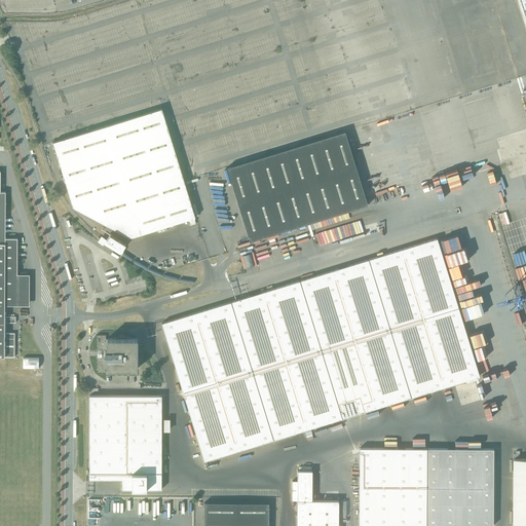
[(515,39),(510,41),(513,53),(519,51),(515,39)]
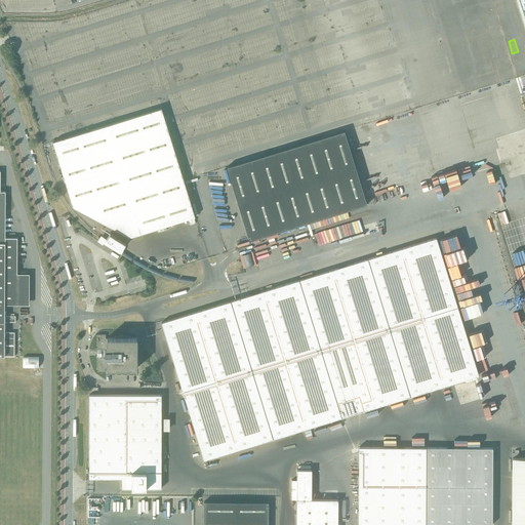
[(195,216),(161,109),(52,142),(73,207),(129,237),(195,216)]
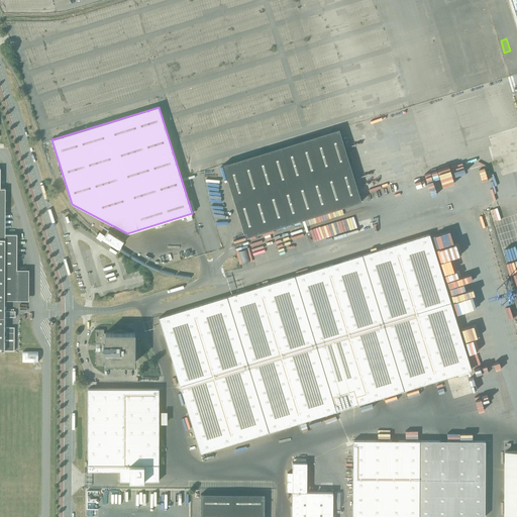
[(362,201),(339,129),(223,165),(245,237),(362,201)]
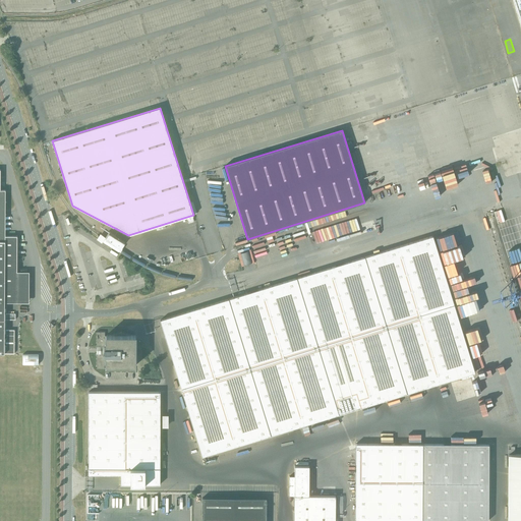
[(497,160),(494,150),(487,151),(490,162),(497,160)]
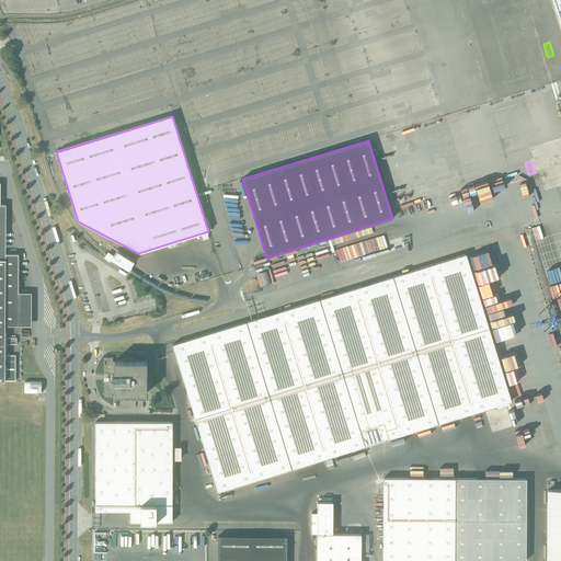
[(0,380),(15,380),(15,355),(4,355),(6,344),(6,338),(6,293),(19,293),(19,254),(6,254),(6,205),(0,205),(0,183),(0,182),(0,380)]
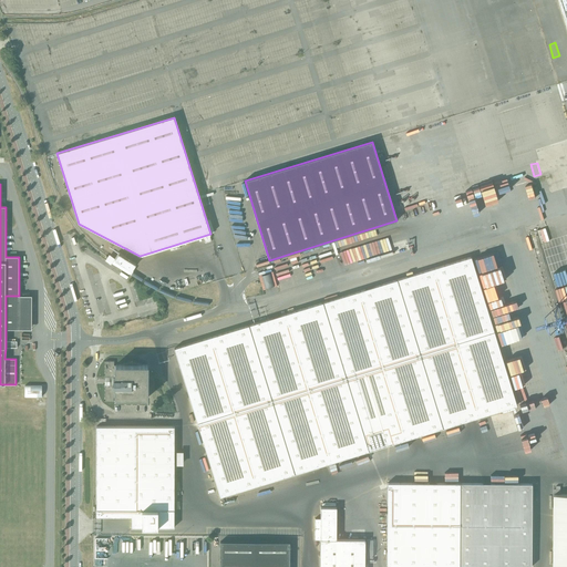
[(516,405),(471,257),(174,348),(220,496),(516,405)]
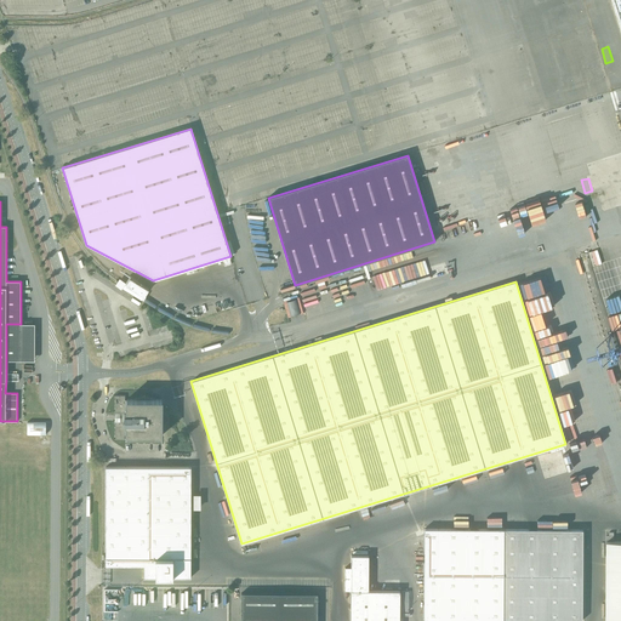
[(161,436),(161,416),(163,399),(153,399),(144,397),(136,399),(125,399),(125,396),(115,396),(115,414),(120,414),(120,421),(115,421),(115,439),(125,439),(125,436),(135,436),(144,438),(153,436),(161,436)]
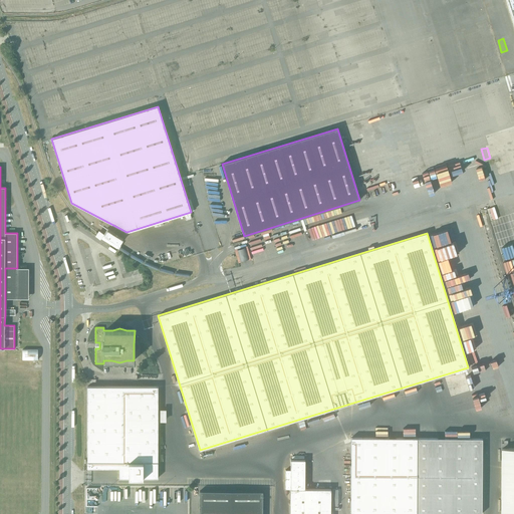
[(38,359),(38,349),(22,349),(22,359),(38,359)]
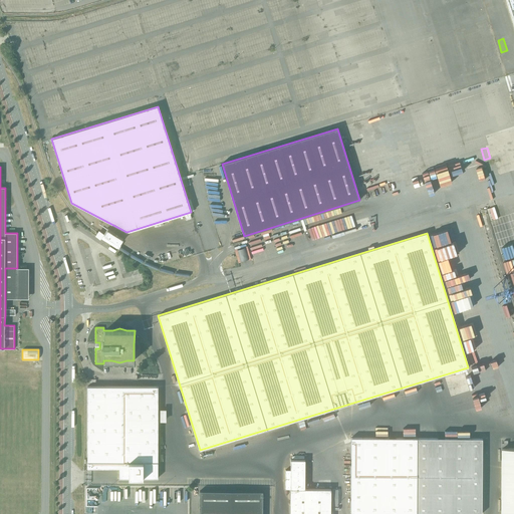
[(158,478),(158,387),(87,387),(87,468),(118,468),(118,478),(158,478)]
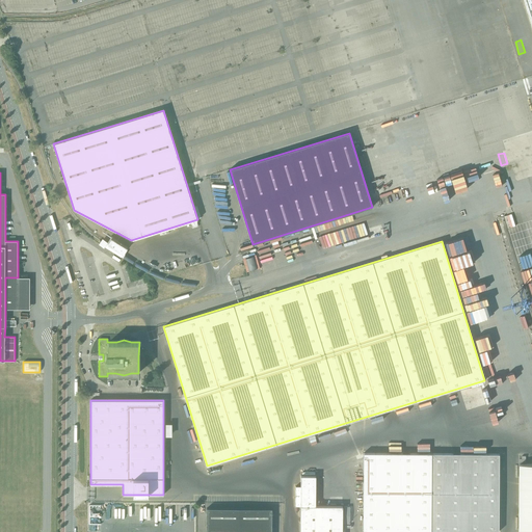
[(499,531),(499,454),(364,453),(363,531),(499,531)]
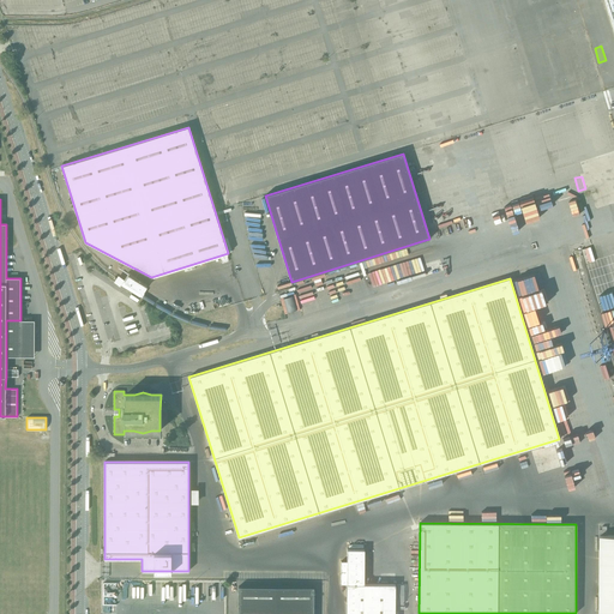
[(613,613),(613,535),(600,536),(599,613),(613,613)]
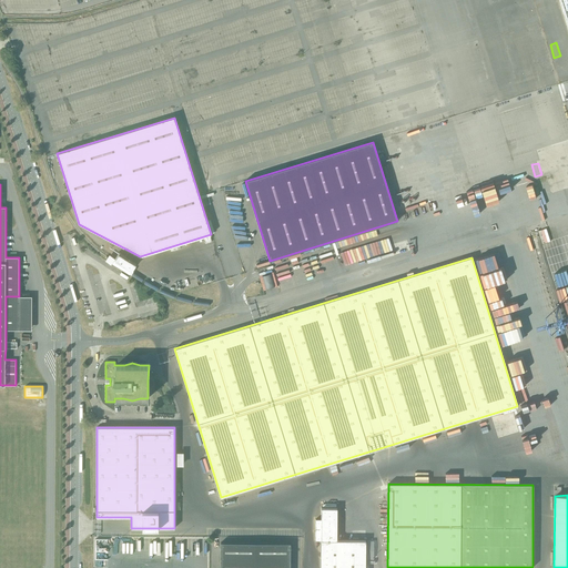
[(365,567),(366,540),(321,540),(320,567),(365,567)]
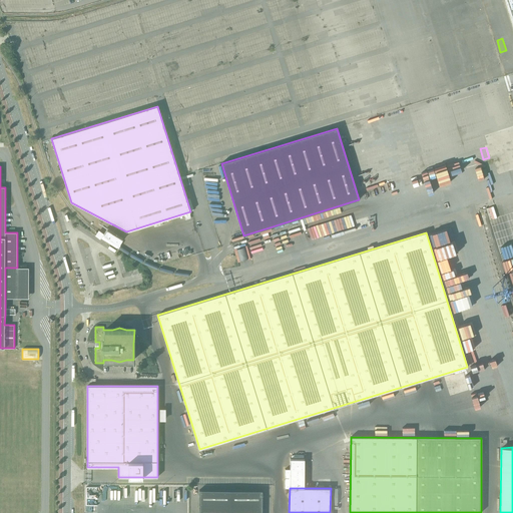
[(262,512),(263,490),(199,490),(198,512),(262,512)]
